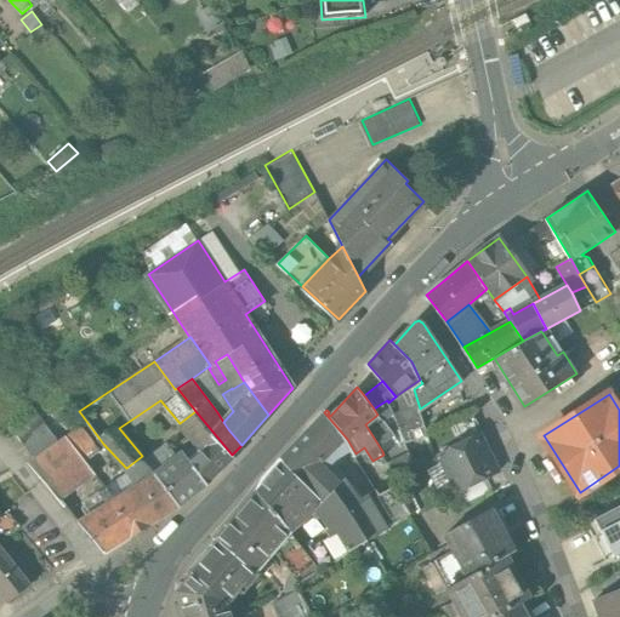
[(396,396),(388,403),(397,422),(413,411),(407,400),(402,403),(397,395),(396,396)]
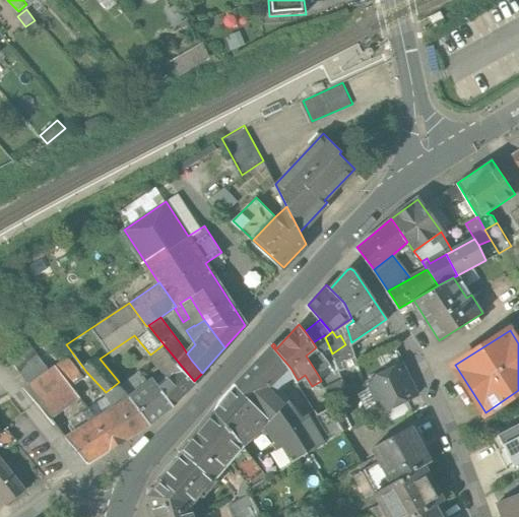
[(316,347),(306,356),(320,378),(337,367),(332,353),(325,337),(324,335),(319,338),(322,344),(316,347)]
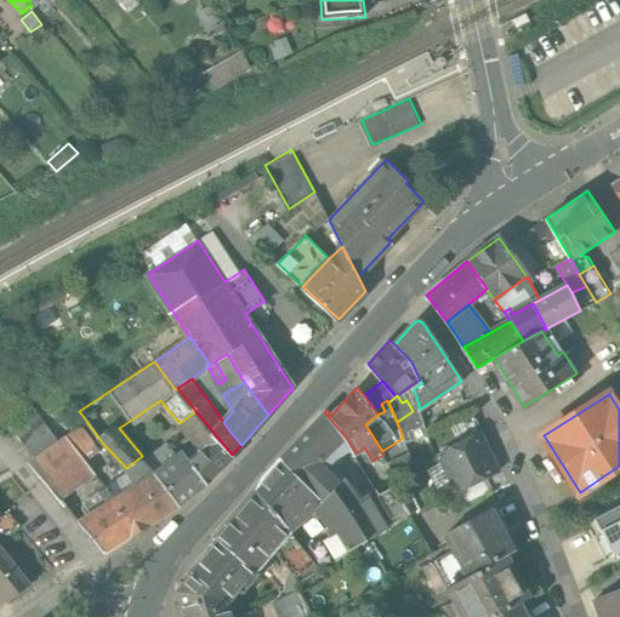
[(381,404),(374,409),(377,415),(385,411),(381,404)]
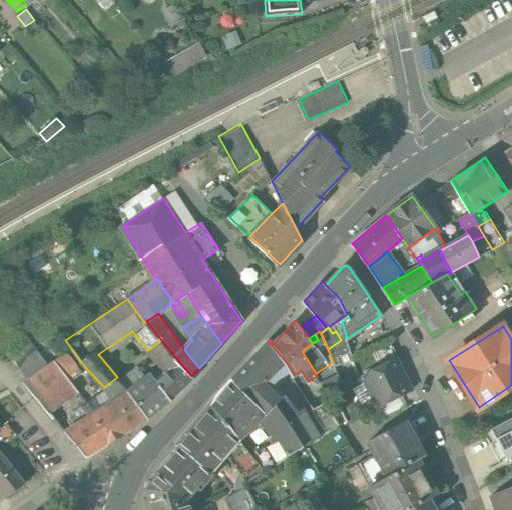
[(29,338),(10,353),(19,365),(38,350),(29,338)]
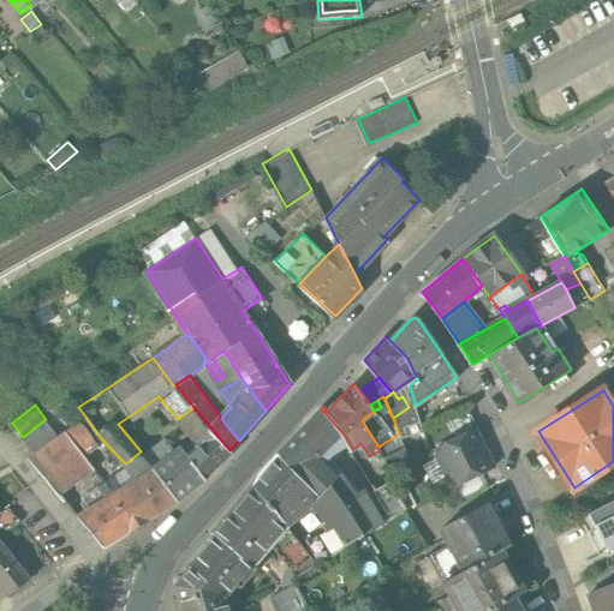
[(230,450),(194,407),(178,419),(202,448),(191,456),(206,478),(231,451),(230,450)]
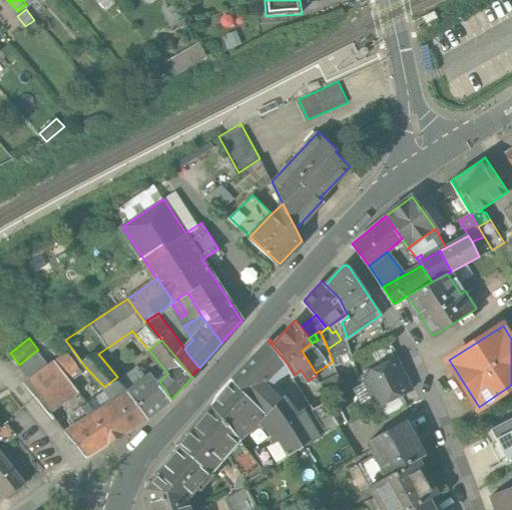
[(83,372),(67,351),(57,341),(44,345),(38,350),(49,364),(54,360),(71,381),(83,372)]
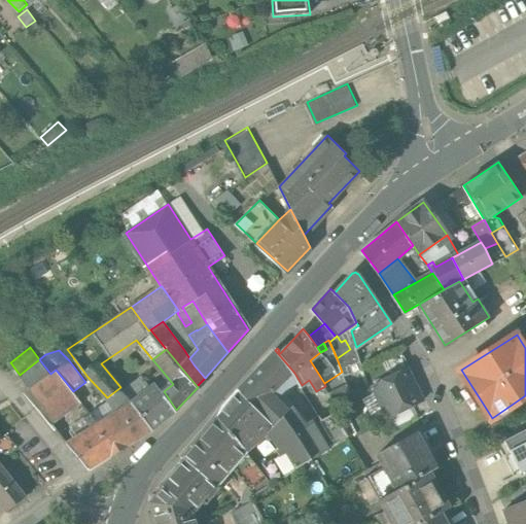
[(275,350),(239,388),(257,411),(274,426),(284,416),(288,412),(274,394),(294,373),(275,350)]
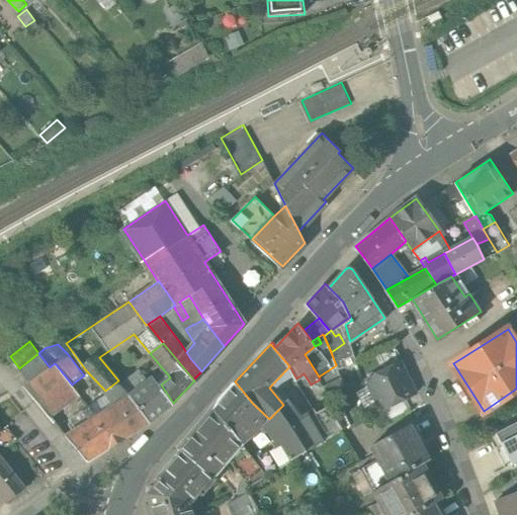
[(38,353),(19,368),(29,381),(45,371),(50,367),(38,353)]
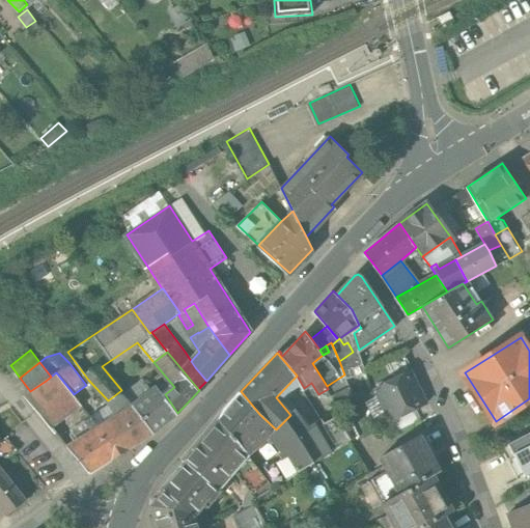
[(411,370),(375,388),(391,419),(392,419),(414,409),(426,403),(411,370)]
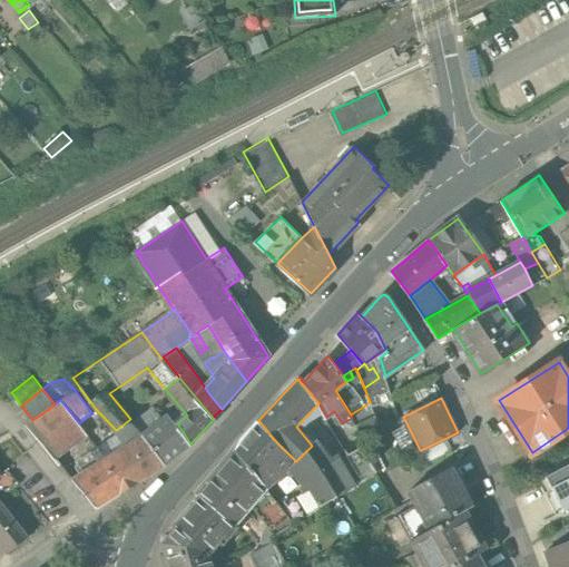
[(79,423),(60,400),(55,404),(49,409),(75,440),(86,432),(79,423)]
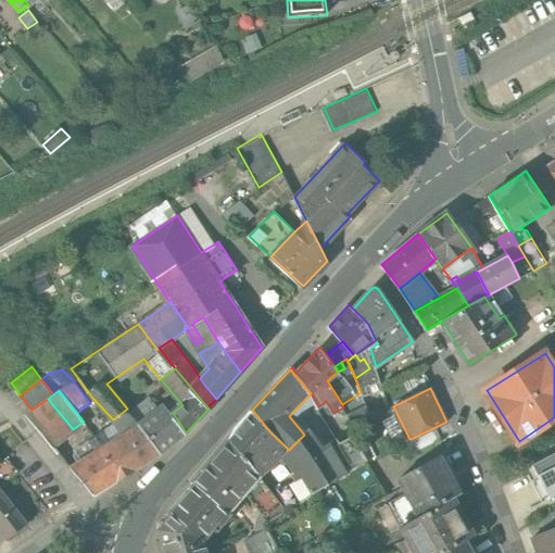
[(32,410),(26,414),(51,445),(73,429),(48,399),(32,410)]
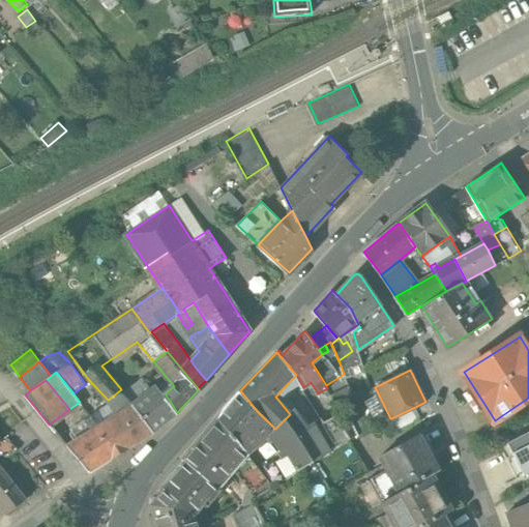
[(159,386),(148,393),(146,389),(137,396),(139,400),(133,404),(153,432),(177,412),(165,393),(159,386)]
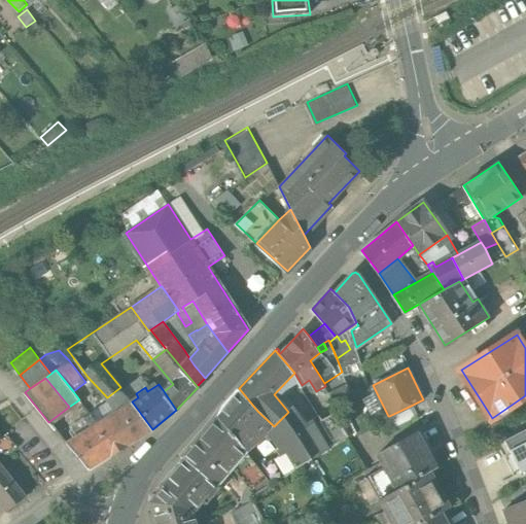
[(132,402),(120,387),(107,397),(116,411),(101,421),(99,423),(116,452),(152,429),(132,402)]
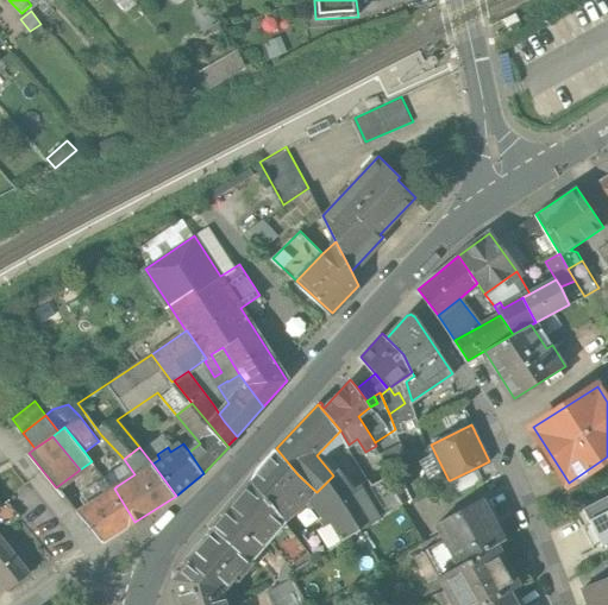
[(298,474),(276,448),(258,467),(254,479),(252,479),(252,480),(286,522),(317,492),(298,474)]
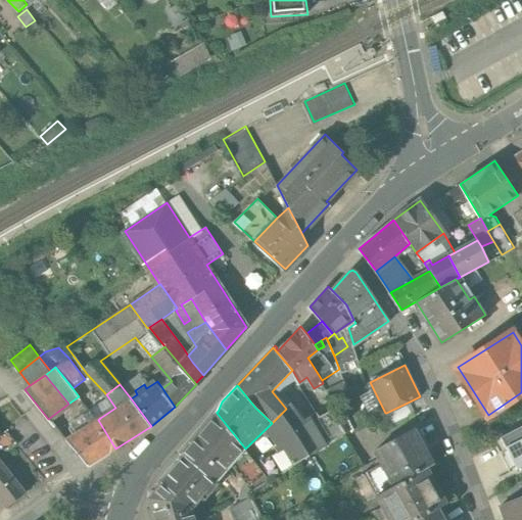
[(408,403),(386,413),(390,423),(412,413),(408,403)]
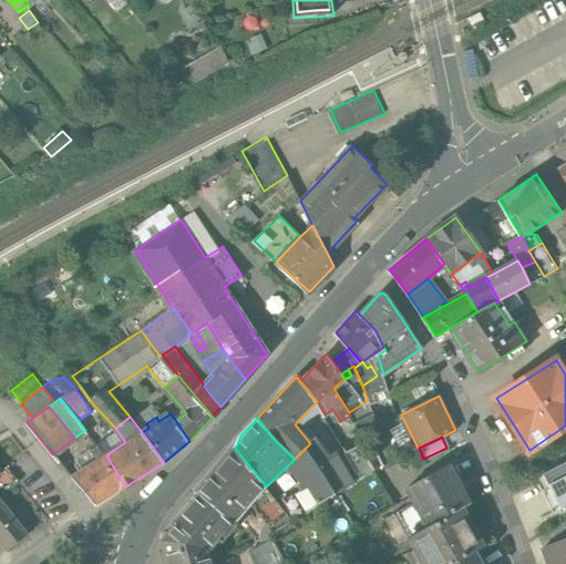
[(360,443),(347,451),(361,478),(376,469),(360,443)]
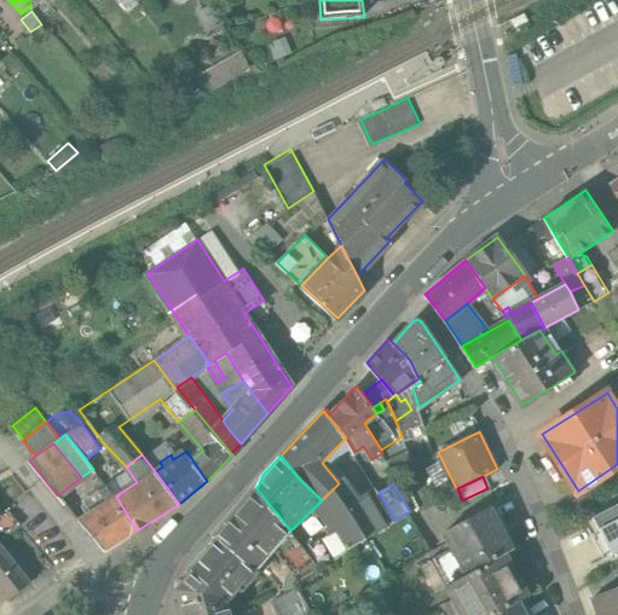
[(119,494),(113,485),(109,488),(114,497),(116,497),(119,494)]
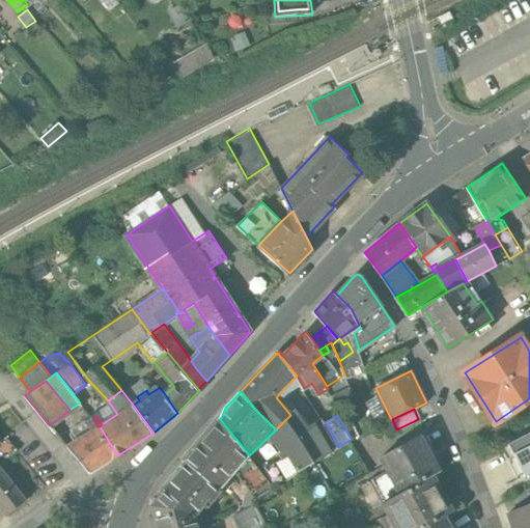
[(91,417),(85,421),(92,431),(98,426),(93,419),(91,417)]
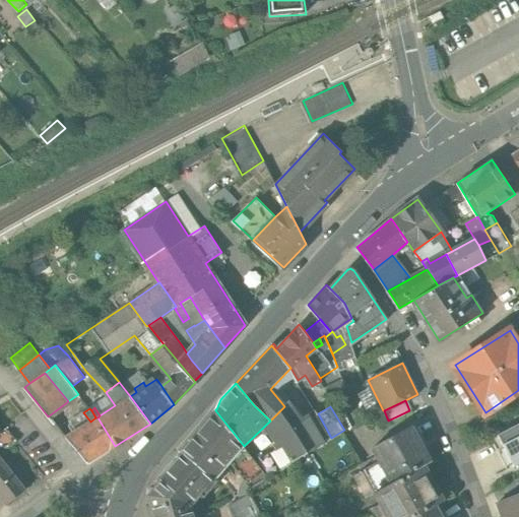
[(215,411),(182,449),(181,450),(183,452),(160,478),(163,481),(164,481),(191,505),(201,494),(202,495),(232,460),(253,487),(269,477),(244,446),(215,410),(214,410),(215,411)]
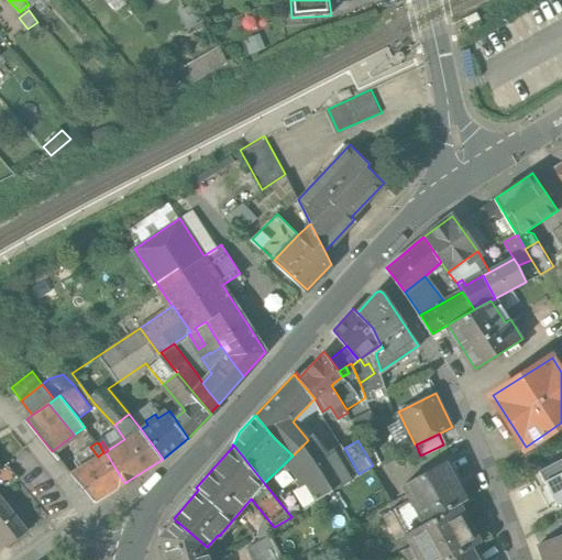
[(304,445),(293,456),(308,478),(313,473),(311,469),(318,463),(318,462),(304,445)]
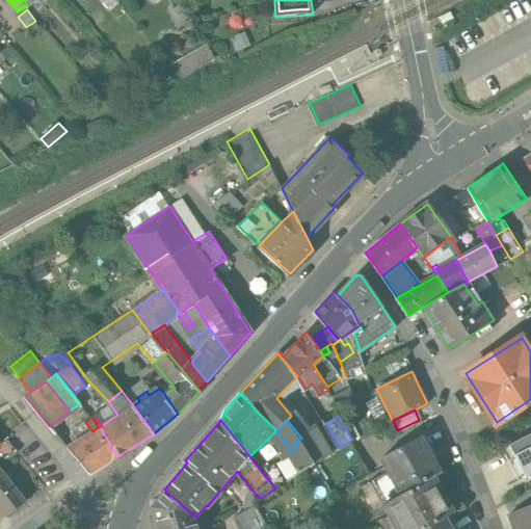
[(325,423),(300,438),(315,463),(339,448),(325,423)]
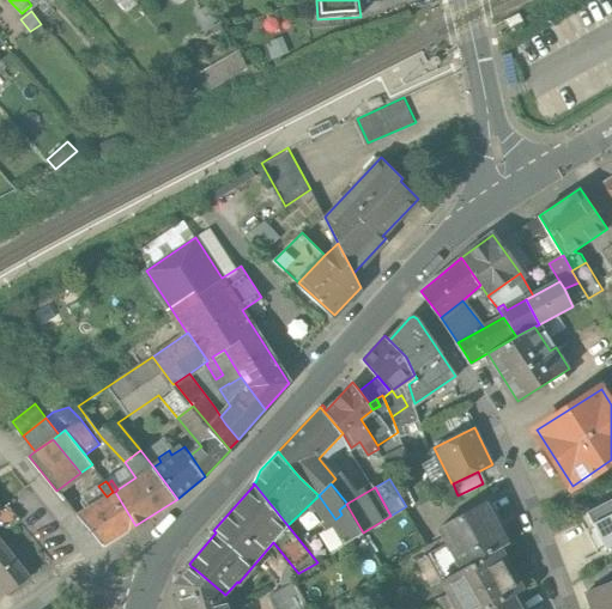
[(107,497),(78,516),(100,542),(105,543),(135,525),(115,492),(113,492),(107,497)]
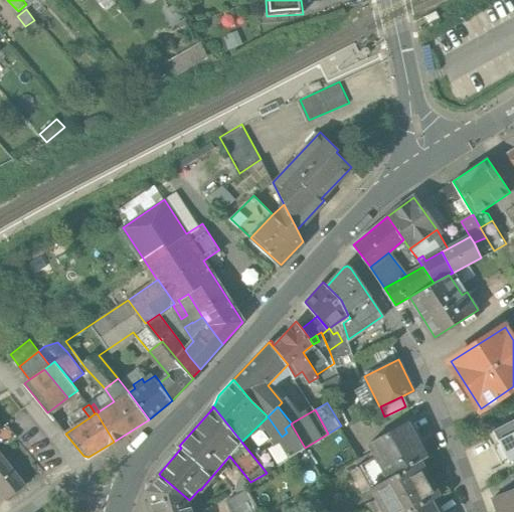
[(513,418),(493,430),(509,461),(513,459),(513,418)]
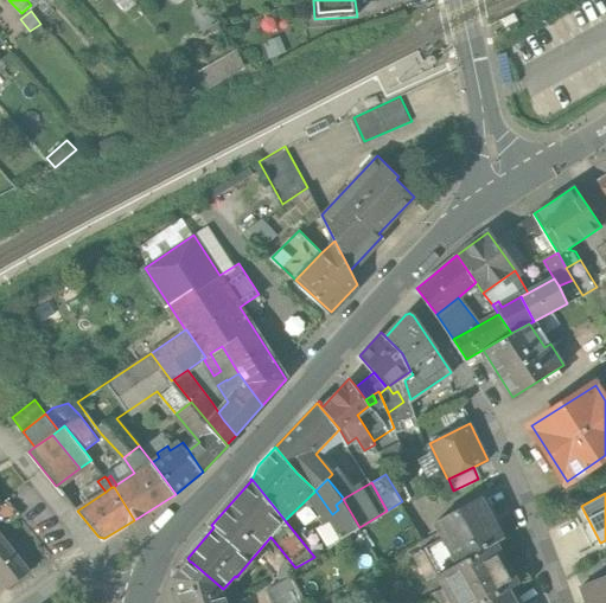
[(480,496),(434,523),(457,563),(497,540),(502,538),(488,513),(489,512),(480,496)]
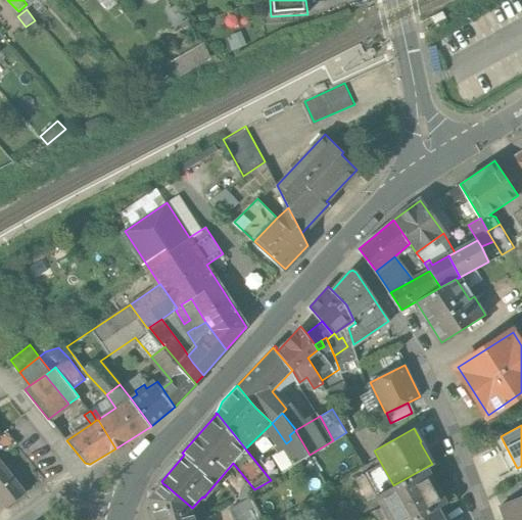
[(0,463),(0,499),(2,502),(20,487),(0,463)]
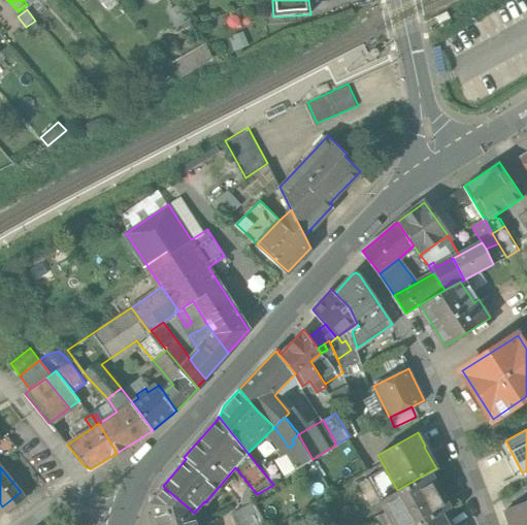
[(397,490),(380,500),(393,524),(420,524),(439,514),(452,506),(432,470),(397,490)]
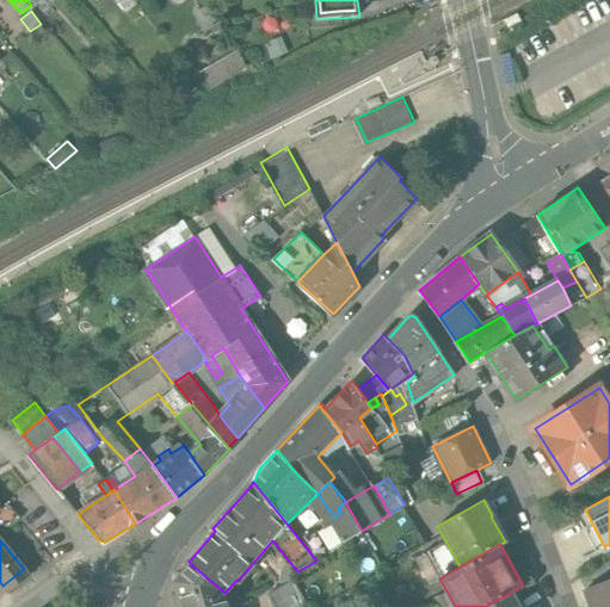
[(228,606),(225,593),(192,565),(191,565),(176,584),(182,606),(228,606)]
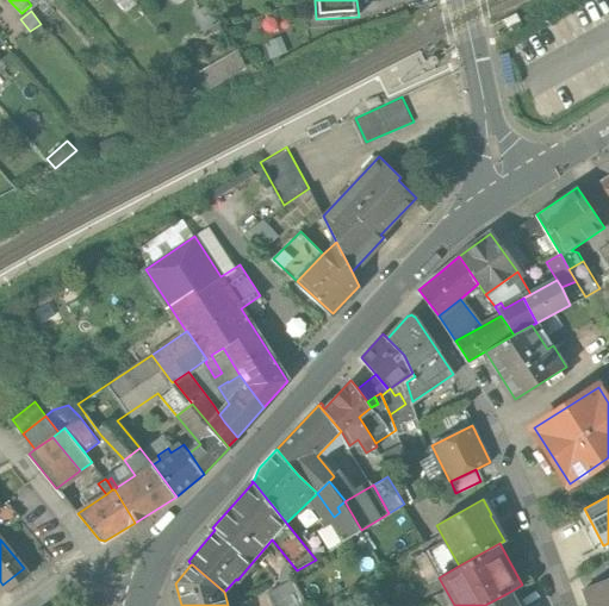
[(608,576),(585,586),(592,605),(608,605),(608,576)]
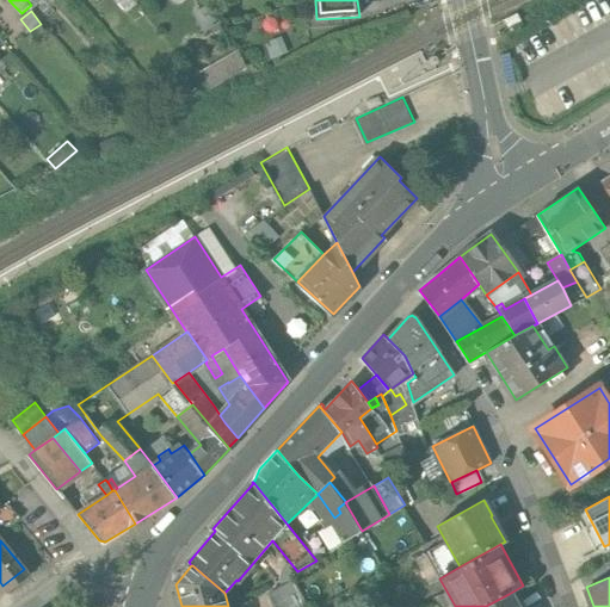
[(309,606),(294,580),(270,593),(275,606),(309,606)]
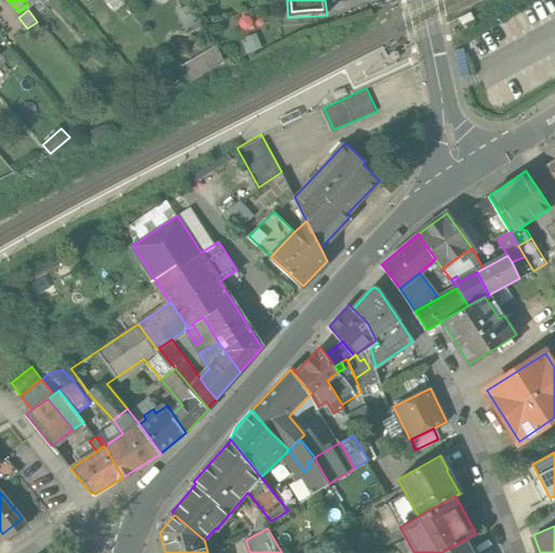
[(469,552),(463,541),(442,552),(469,552)]
